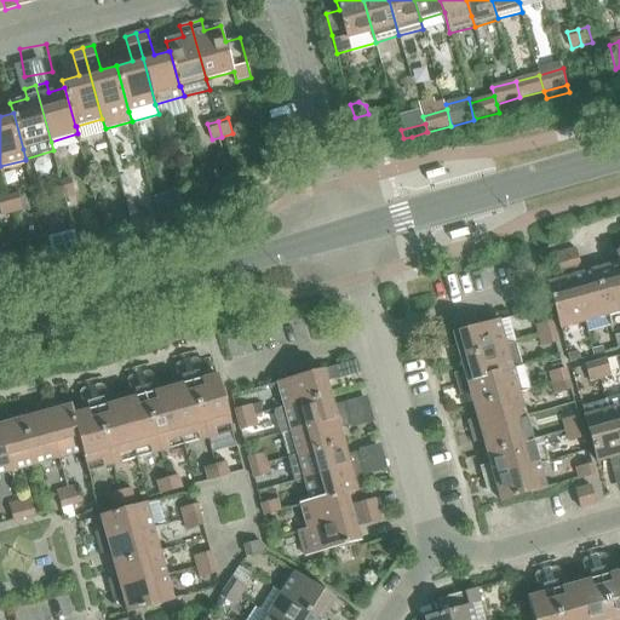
[(72,179),(61,183),(65,199),(76,195),(72,179)]
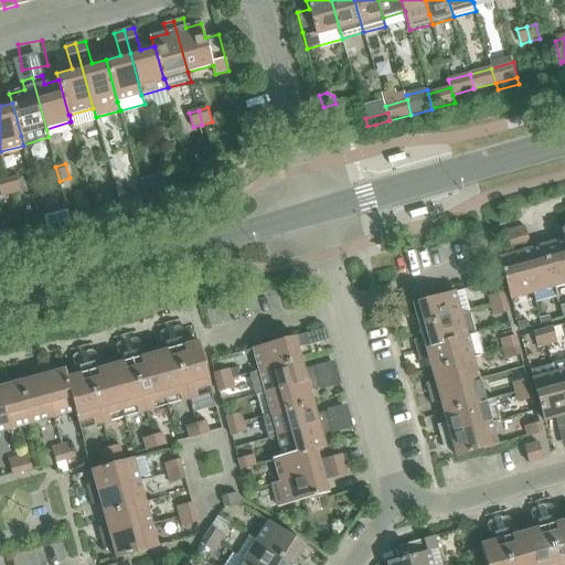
[(50,183),(60,181),(55,167),(45,169),(50,183)]
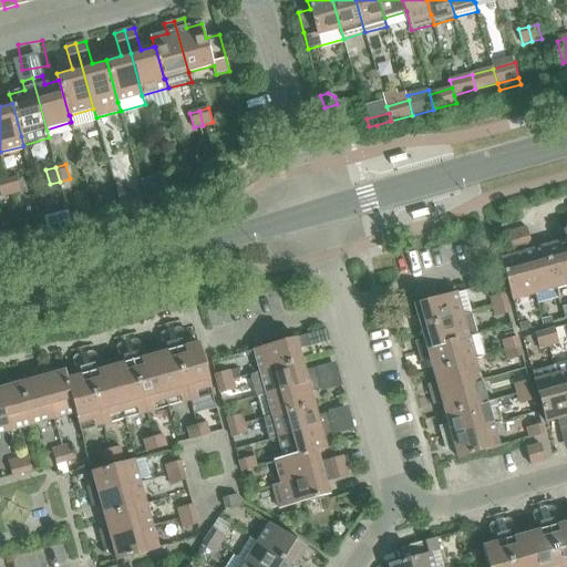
[(177,172),(165,175),(169,192),(182,188),(177,172)]
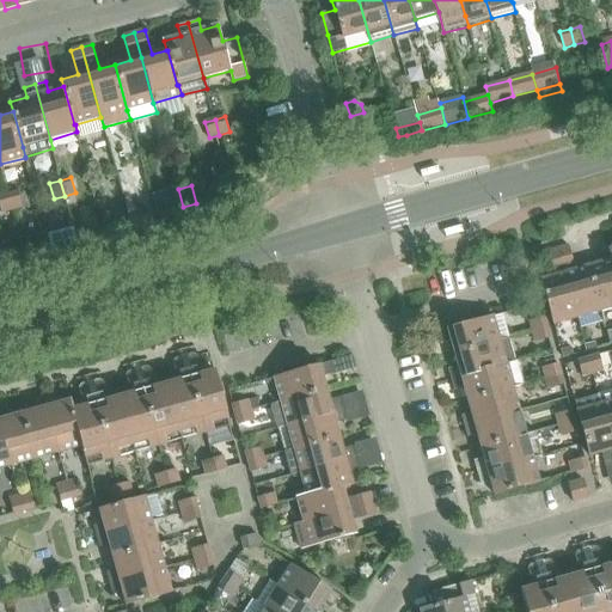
[(18,191),(8,195),(12,210),(23,208),(18,191)]
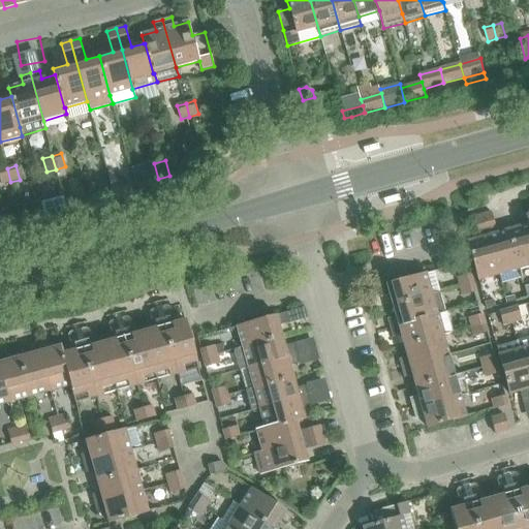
[(0,178),(2,184),(10,182),(7,168),(0,169),(0,178)]
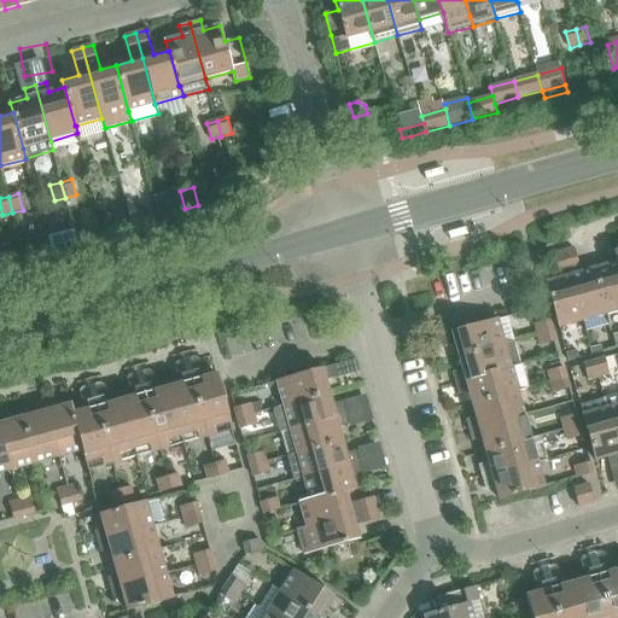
[(181,204),(158,210),(162,223),(186,217),(181,204)]
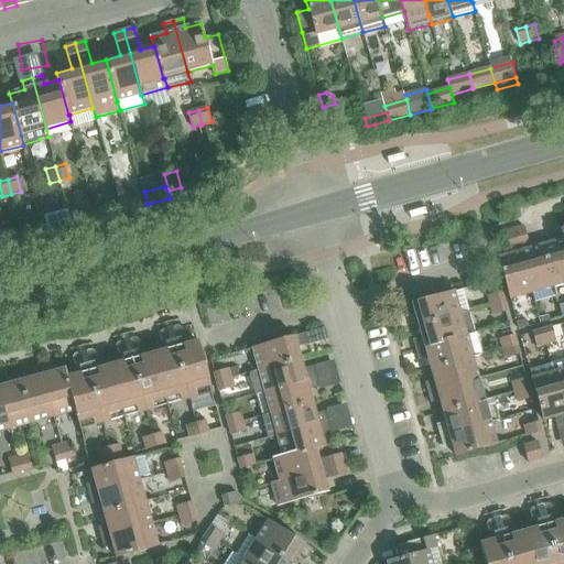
[(141,197),(120,204),(125,220),(145,214),(141,197)]
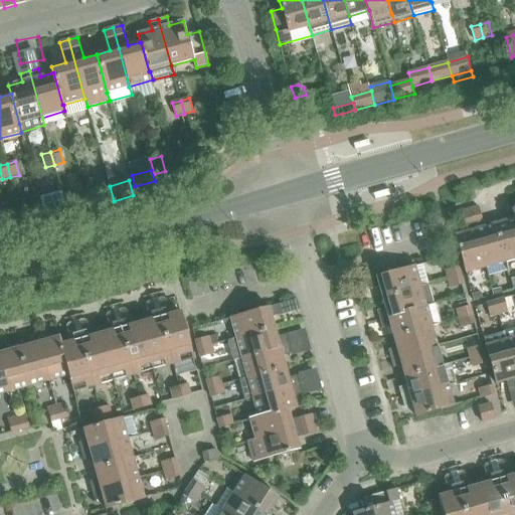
[(61,191),(40,196),(45,215),(66,210),(61,191)]
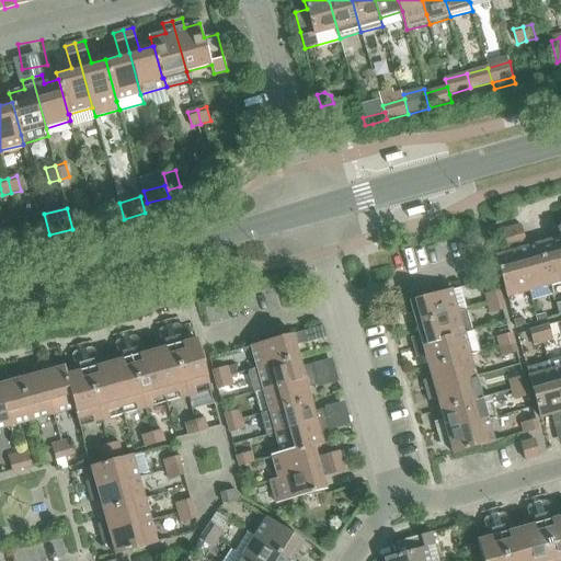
[(107,210),(96,214),(100,227),(111,224),(107,210)]
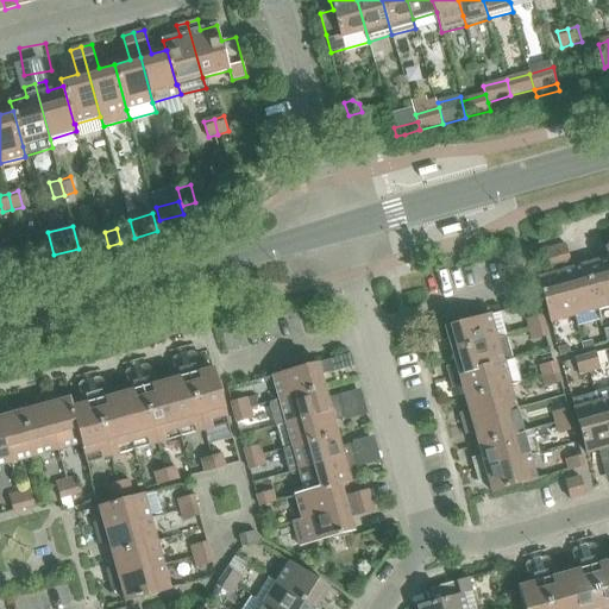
[(566,244),(556,248),(576,318),(598,311),(585,265),(573,269),(566,244)]
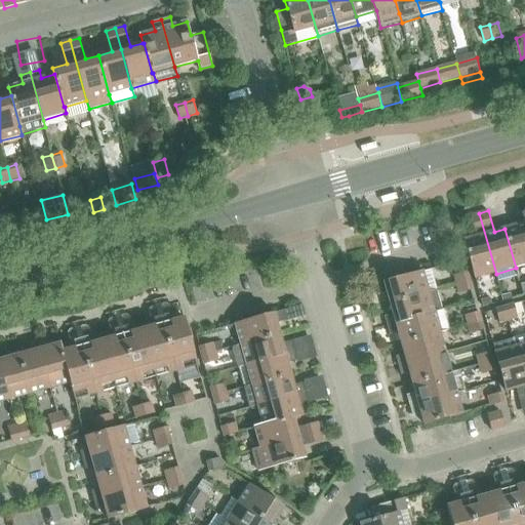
[(476,237),(463,240),(475,279),(496,274),(479,213),(470,215),(476,237)]
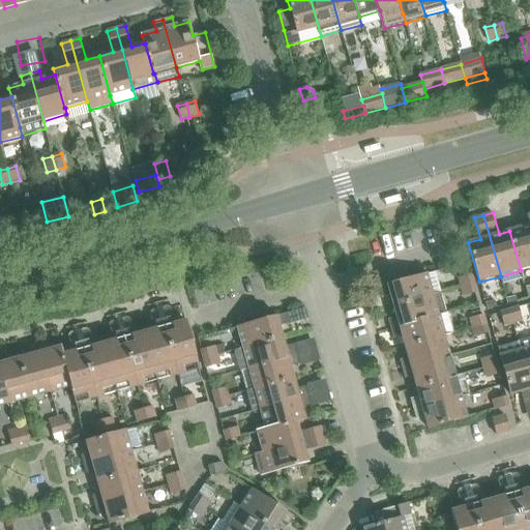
[(509,231),(521,270),(529,267),(529,223),(528,216),(519,218),(521,228),(509,231)]
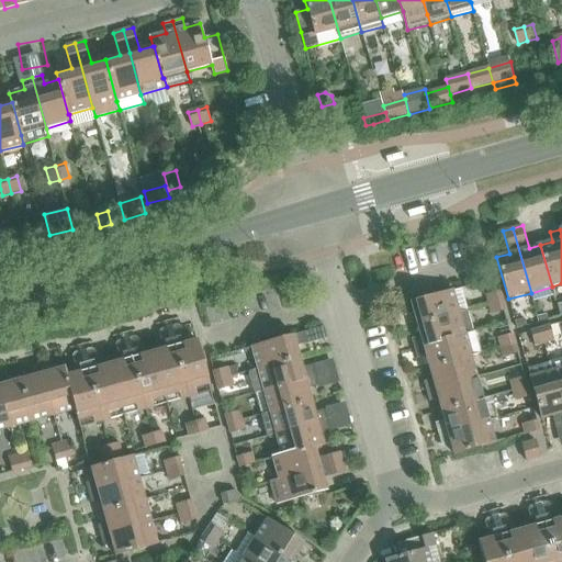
[(415,313),(418,324),(460,313),(453,290),(402,304),(405,315),(415,313)]
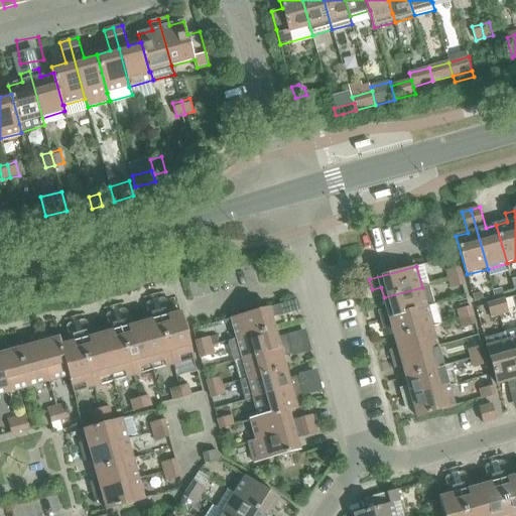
[(449,279),(463,276),(460,267),(446,271),(449,279)]
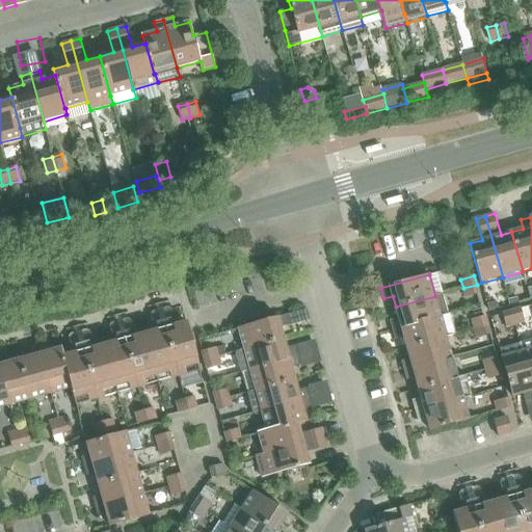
[(477,285),(463,288),(466,297),(479,293),(477,285)]
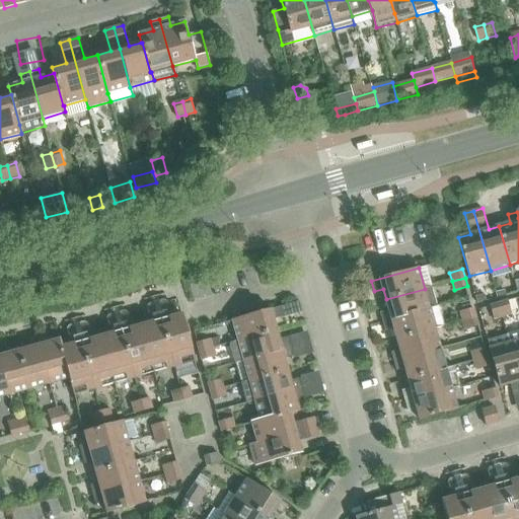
[(432,287),(425,289),(386,299),(389,310),(380,313),(383,321),(430,308),(437,306),(432,287)]
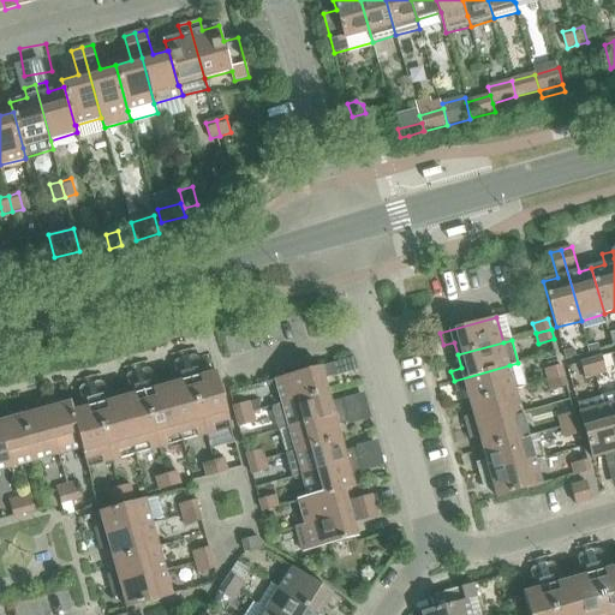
[(574,347),(562,351),(565,359),(577,356),(574,347)]
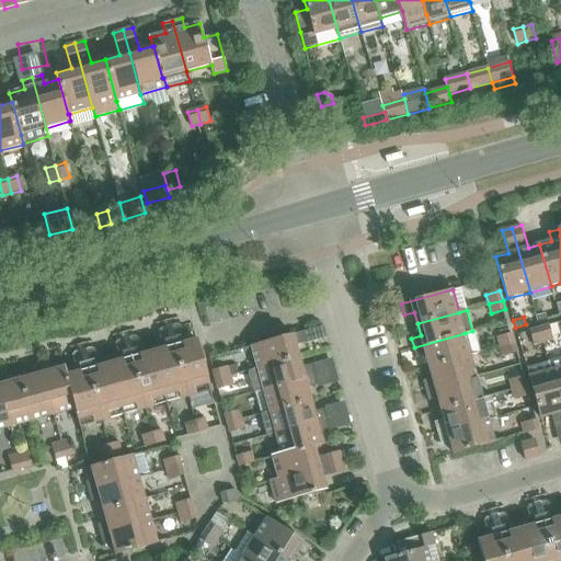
[(178,324),(172,325),(175,338),(184,335),(182,327),(178,324)]
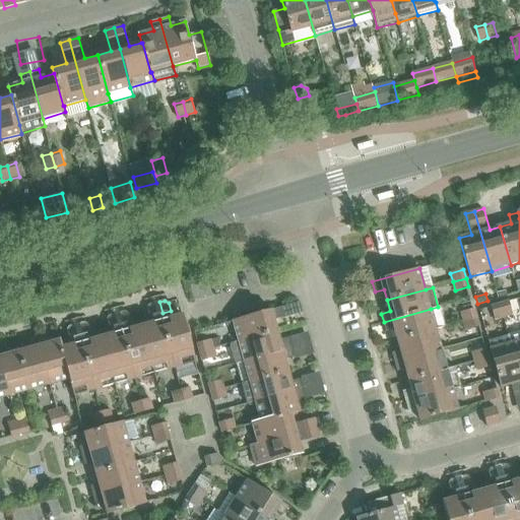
[(499,305),(503,318),(511,316),(507,302),(499,305)]
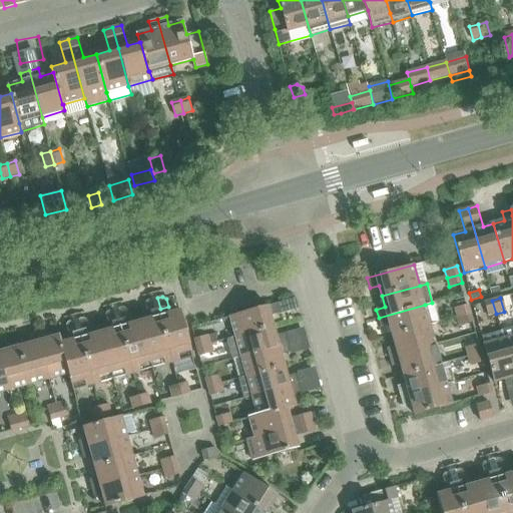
[(147,301),(145,304),(147,313),(155,311),(152,300),(147,301)]
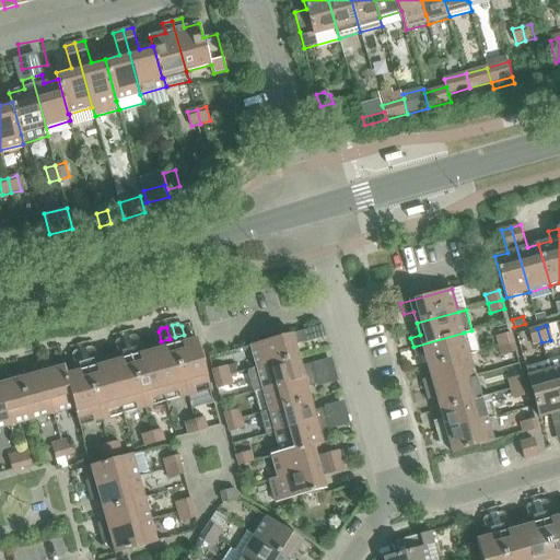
[(541,342),(537,328),(528,330),(533,345),(541,342)]
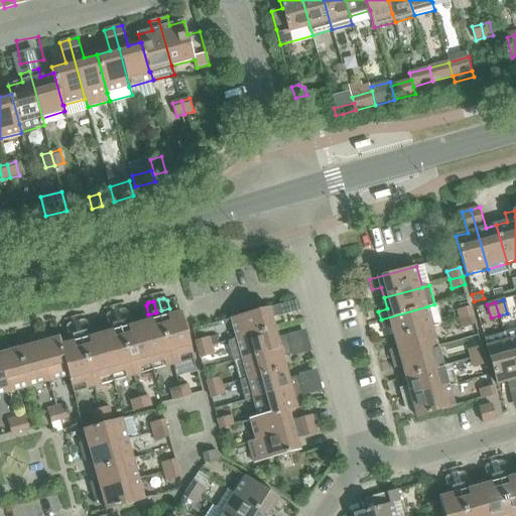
[(278,305),(232,318),(238,339),(275,329),(272,317),(281,315),(278,305)]
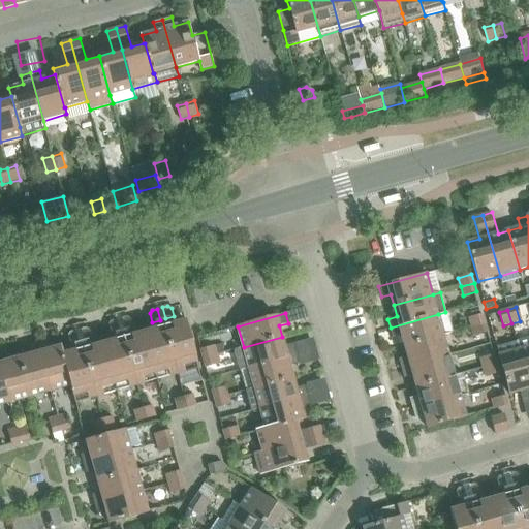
[(405,346),(444,335),(438,314),(391,328),(393,337),(402,335),(405,346)]
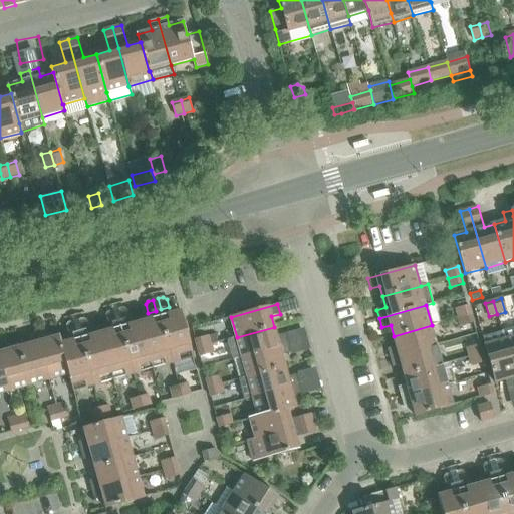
[(459,318),(472,314),(470,305),(456,309),(459,318)]
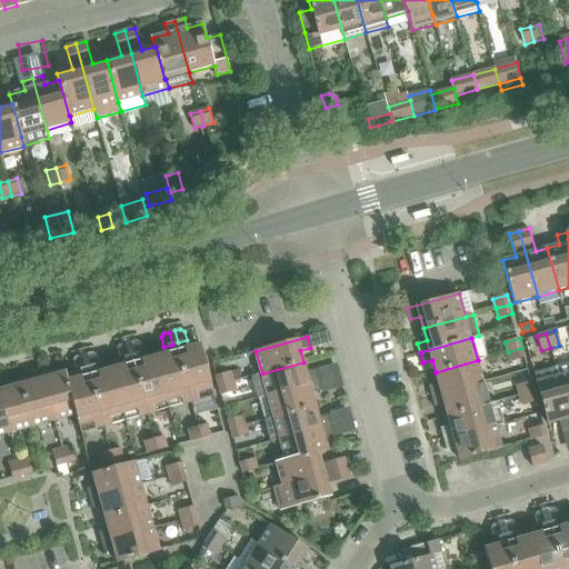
[(137,341),(131,342),(135,355),(143,352),(140,343),(137,341)]
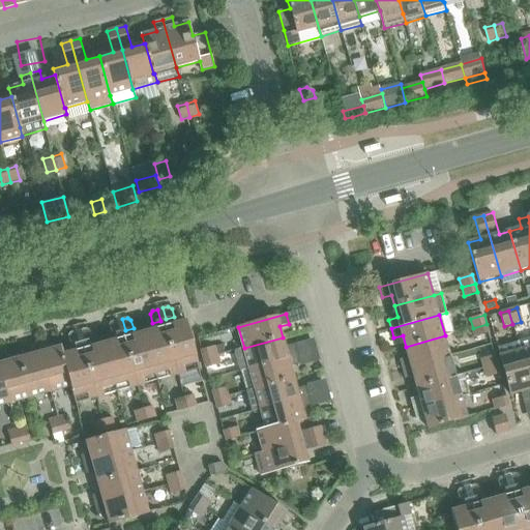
[(111,322),(109,325),(112,334),(120,332),(117,320),(111,322)]
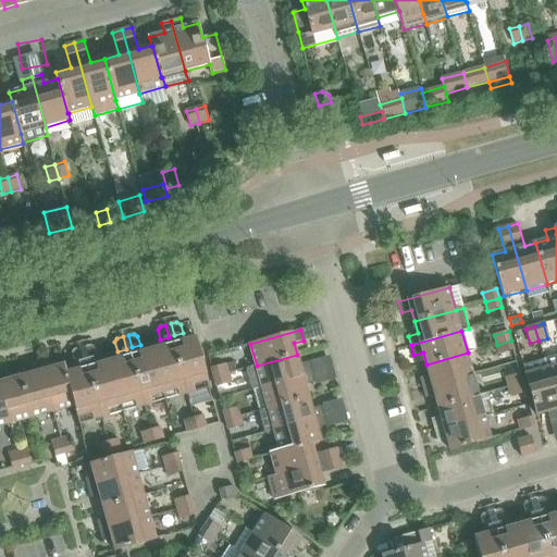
[(187,395),(210,388),(196,337),(173,344),(187,395)]
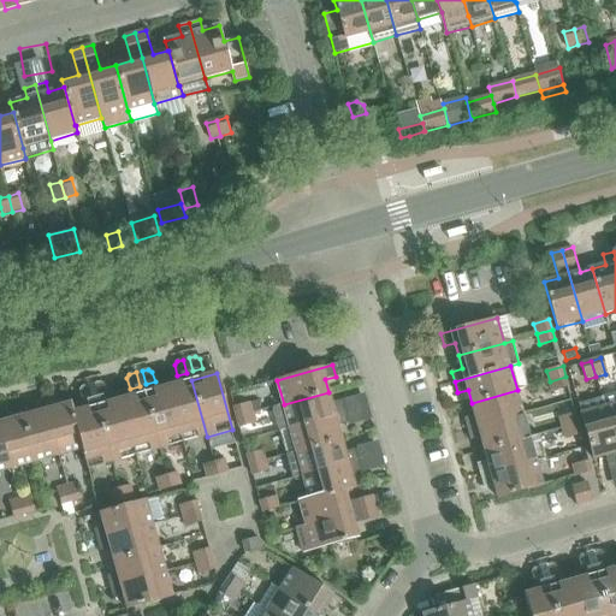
[(566,377),(550,381),(552,391),(568,388),(566,377)]
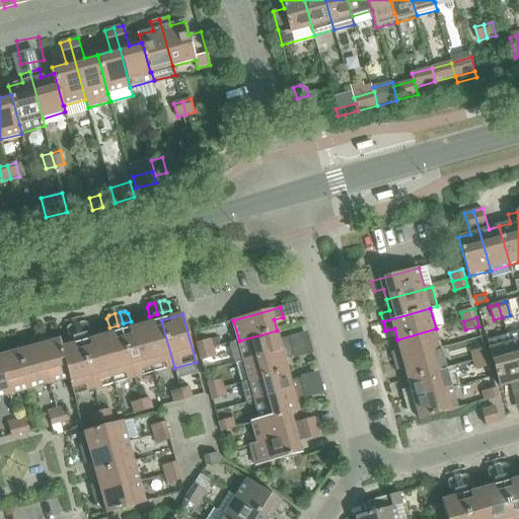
[(174,368),(161,320),(142,325),(155,373),(174,368)]
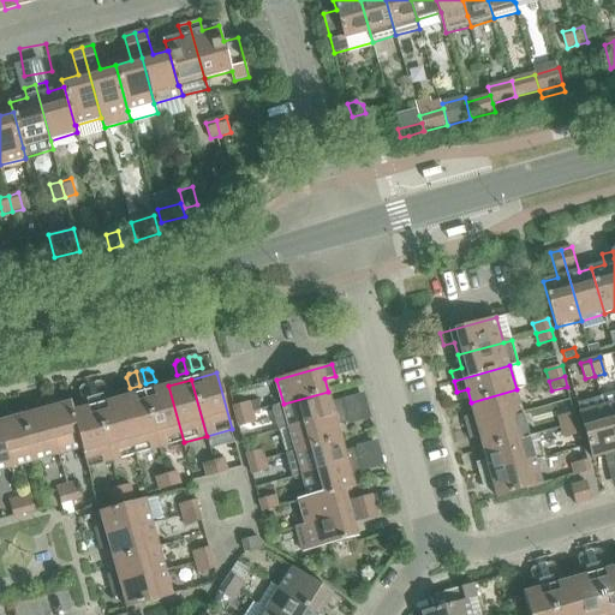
[(94,383),(97,396),(107,394),(105,383),(100,381),(94,383)]
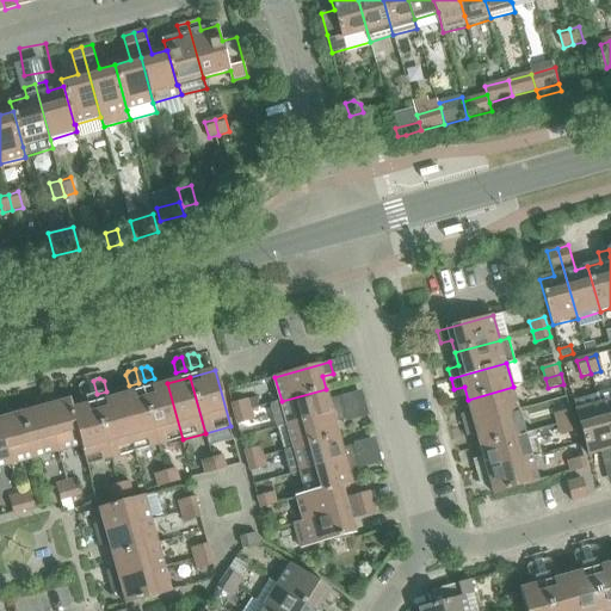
[(91,396),(87,382),(81,384),(79,388),(82,399),(91,396)]
